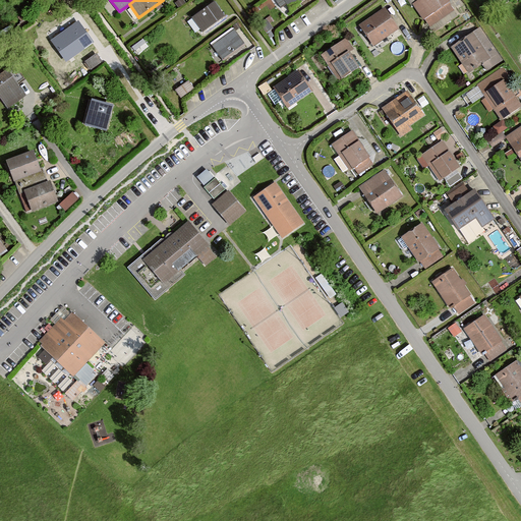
[(279,0),(286,9),(299,0),(279,0)]
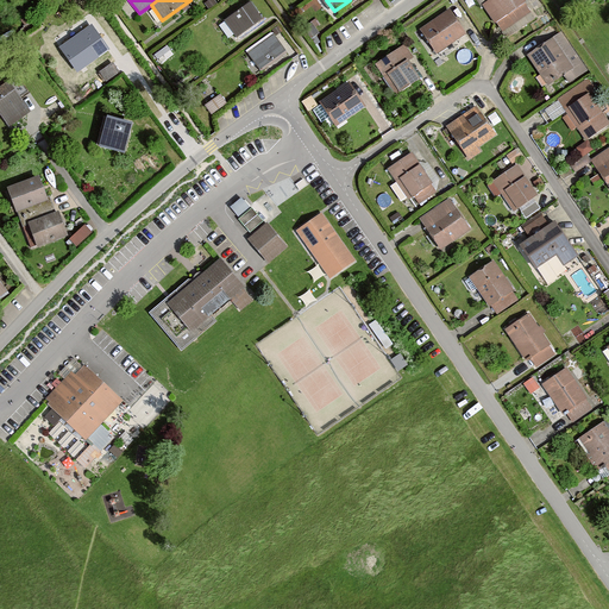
[(523,0),(478,0),(500,29),(529,7),(523,0)]
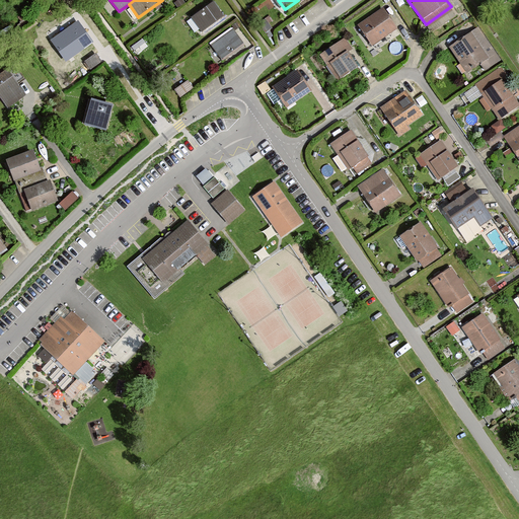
[(211,1),(189,16),(199,31),(221,16),(211,1)]
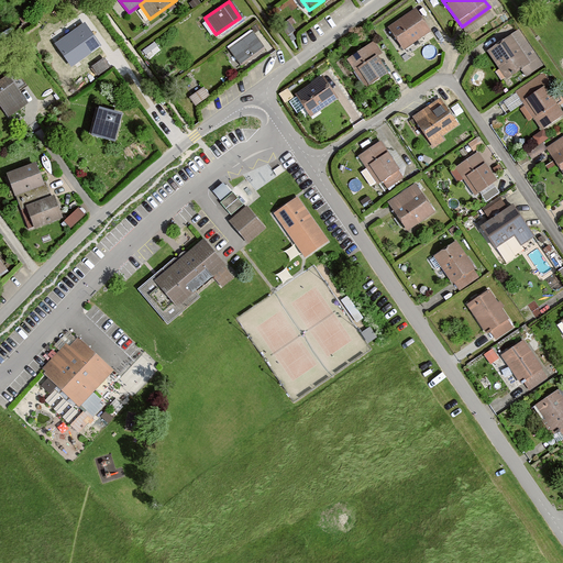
[(416,8),(387,26),(403,48),(430,30),(416,8)]
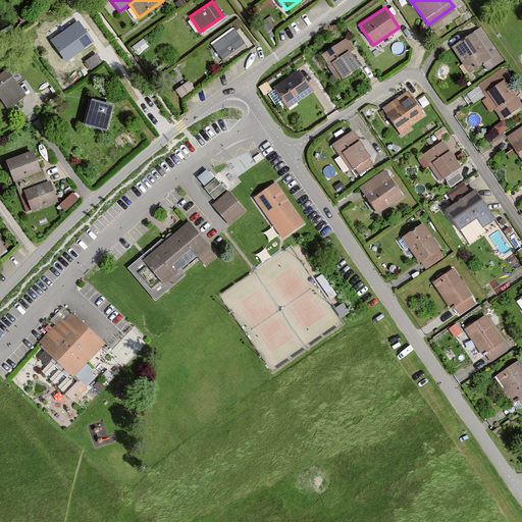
[(79,23),(54,41),(66,59),(92,42),(79,23)]
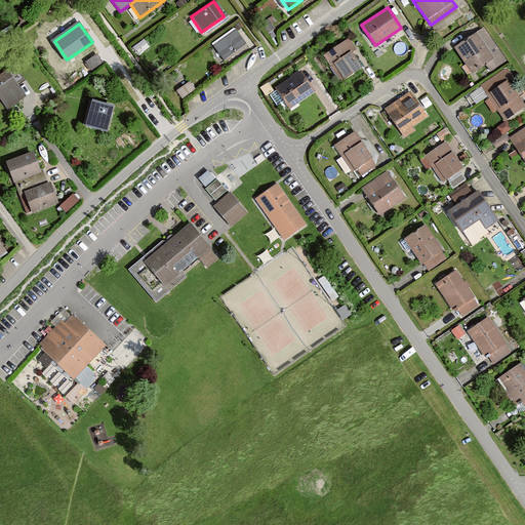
[(235,28),(212,45),(224,61),(246,44),(235,28)]
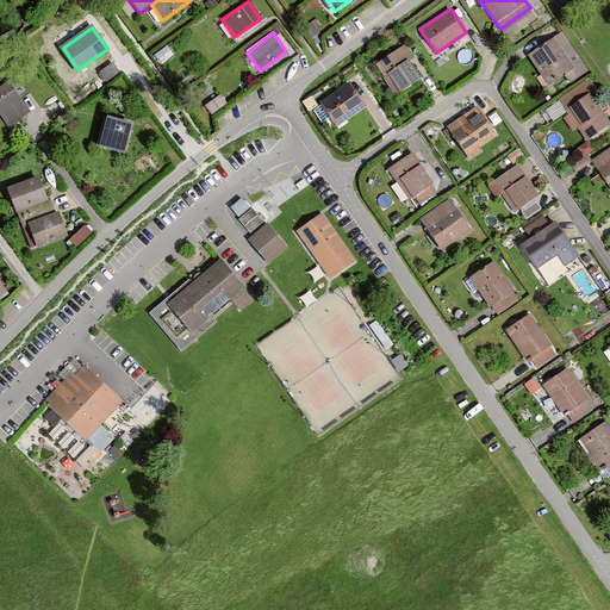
[(552,36),(524,54),(543,85),(572,67),(552,36)]
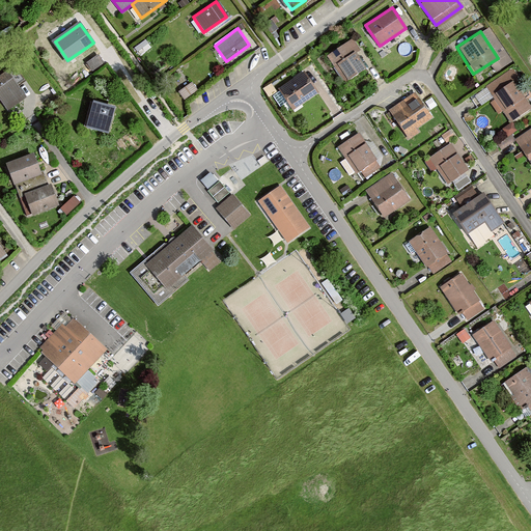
[(351,38),(326,56),(342,81),(362,67),(354,54),(359,50),(351,38)]
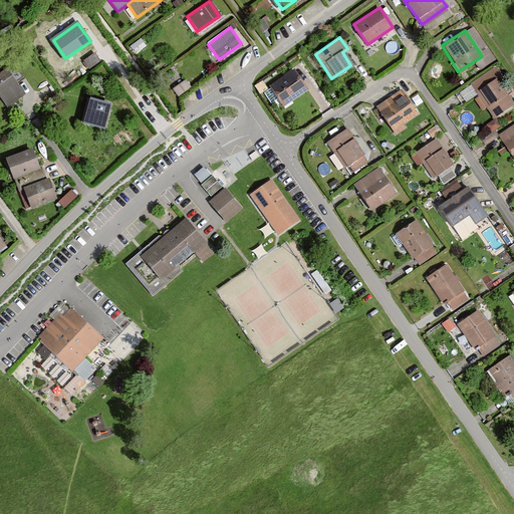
[(99,60),(93,51),(81,59),(87,68),(99,60)]
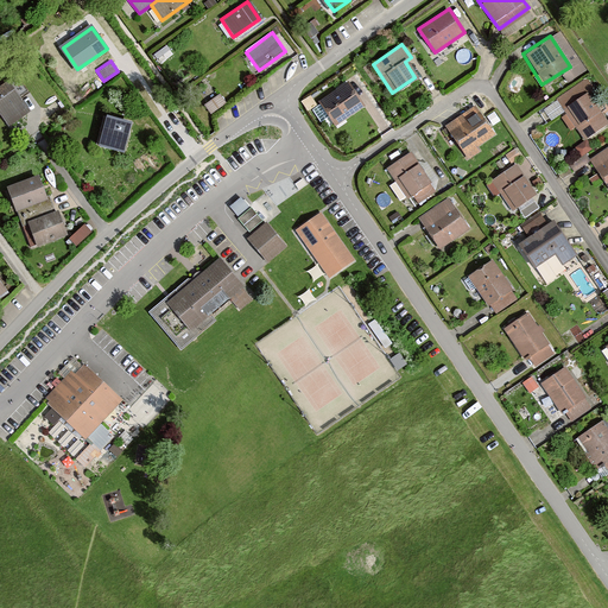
[(586,77),(553,99),(575,130),(580,126),(587,135),(606,122),(586,93),(591,88),(586,77)]
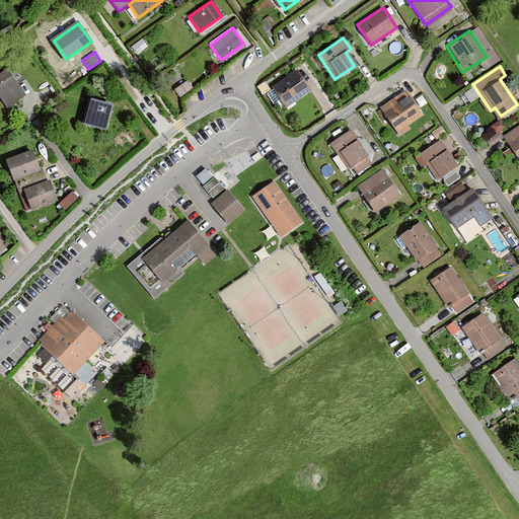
[(7,69),(0,73),(0,97),(7,107),(24,95),(7,69)]
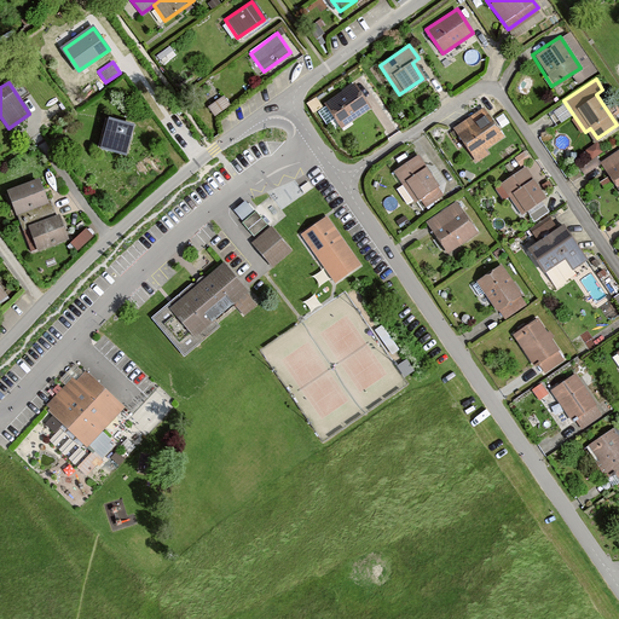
[(352,82),(322,103),(340,129),(370,108),(352,82)]
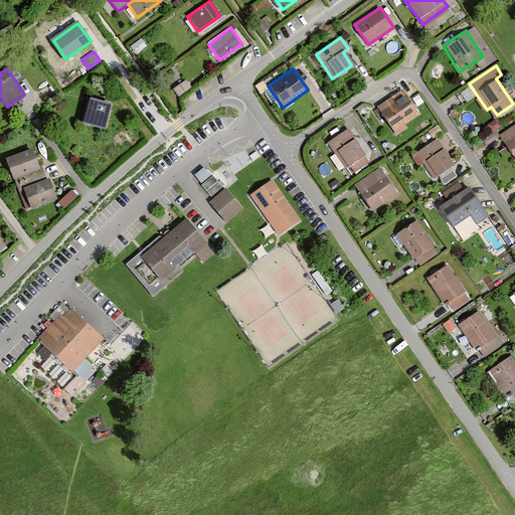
[(188,77),(175,86),(180,94),(193,86),(188,77)]
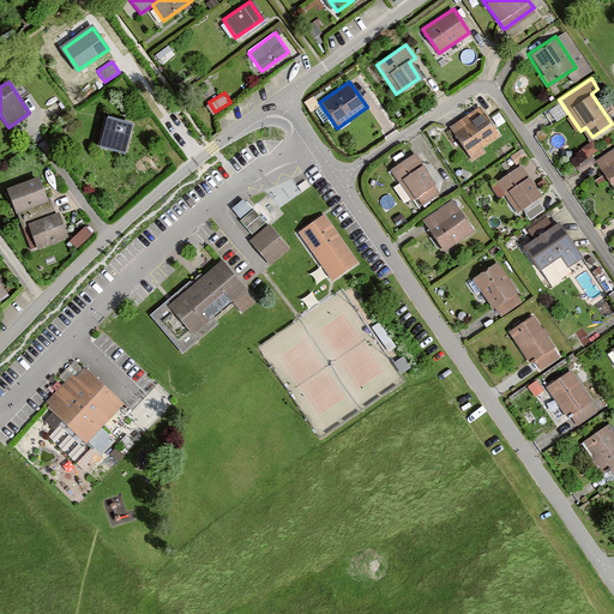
[(477,107),(447,128),(469,158),(499,136),(477,107)]
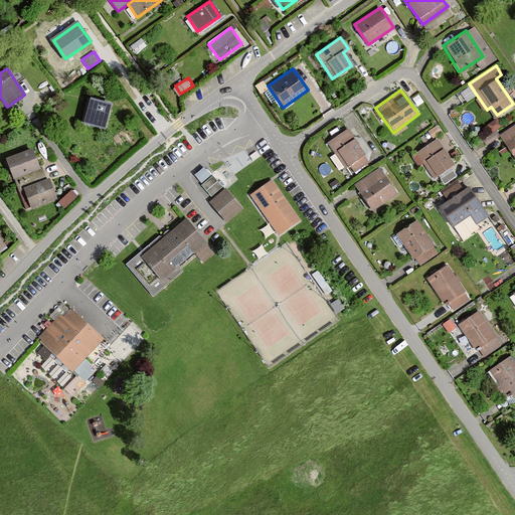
[(113,104),(91,98),(83,123),(106,129),(113,104)]
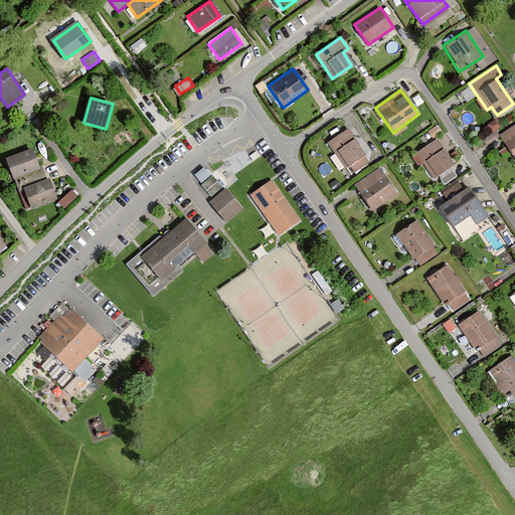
[(514,123),(497,136),(514,162),(514,161),(514,123)]
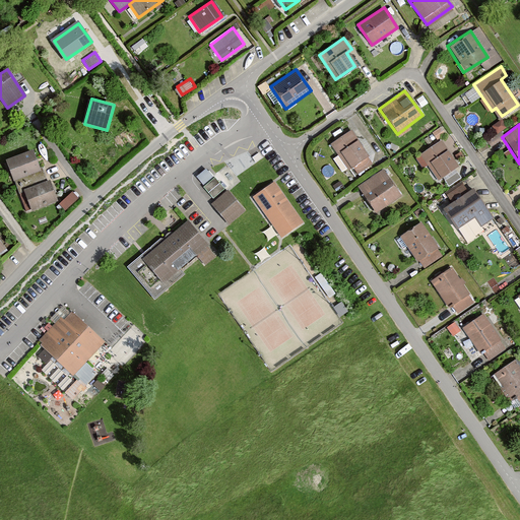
[(348,131),(329,144),(346,170),(366,156),(348,131)]
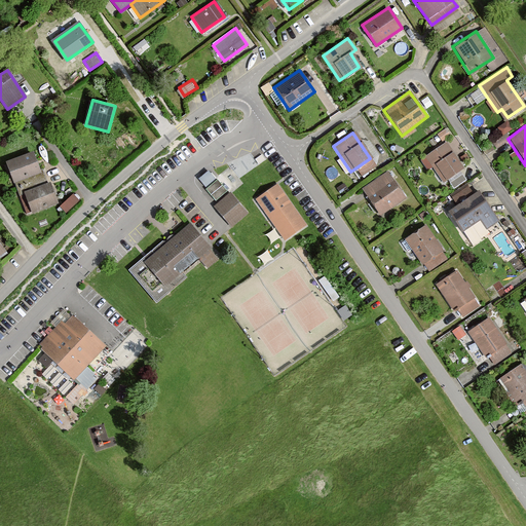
[(443,143),(423,156),(442,182),(461,168),(443,143)]
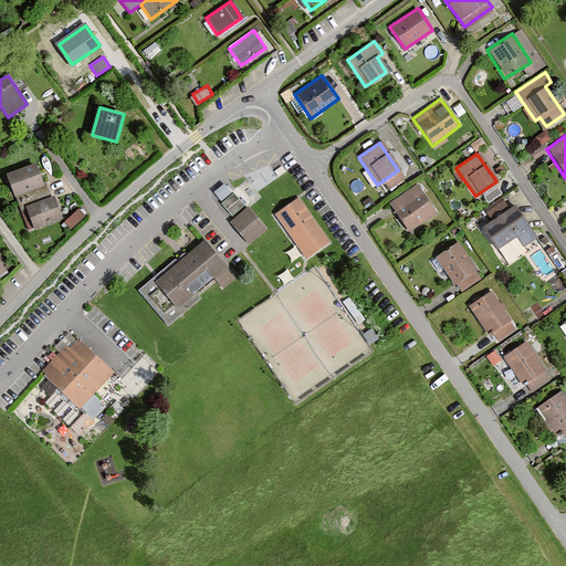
[(44,186),(35,163),(6,174),(14,197),(44,186)]
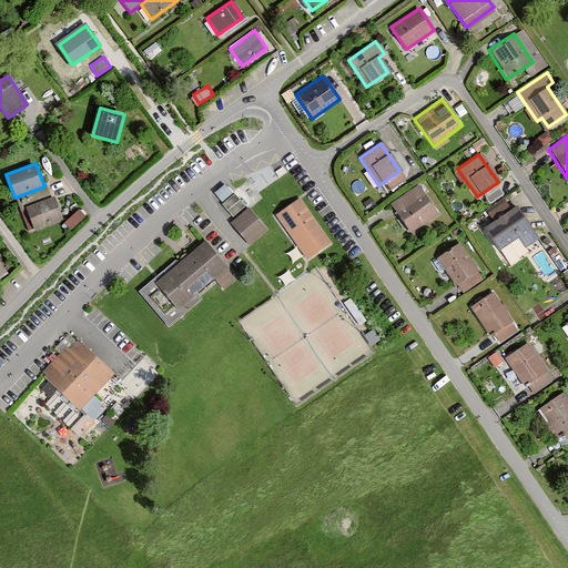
[(416,185),(389,203),(408,233),(436,214),(416,185)]
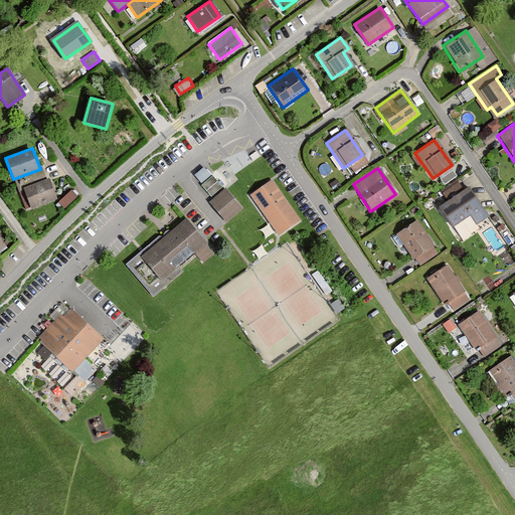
[(211,175),(199,185),(209,197),(220,185),(211,175)]
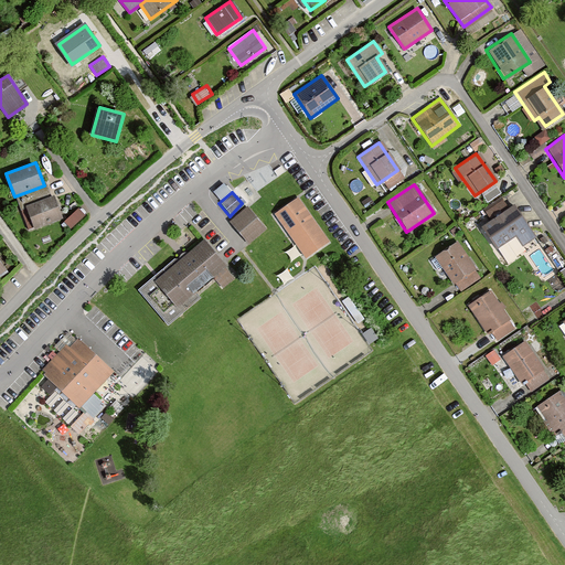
[(54,195),(25,205),(34,230),(62,220),(54,195)]
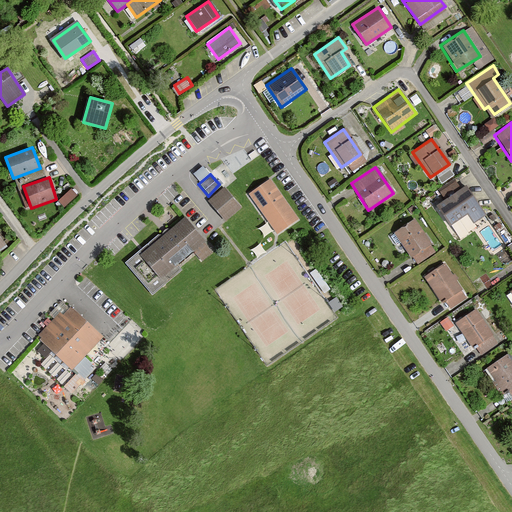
[(268,179),(246,194),(275,234),(296,219),(268,179)]
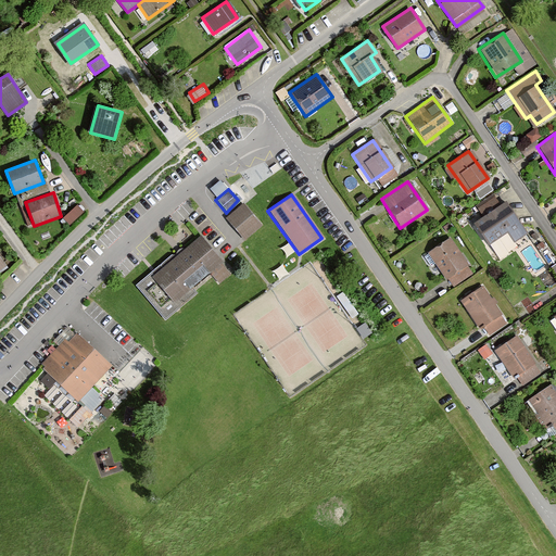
[(503,202),(471,224),(492,253),(523,230),(503,202)]
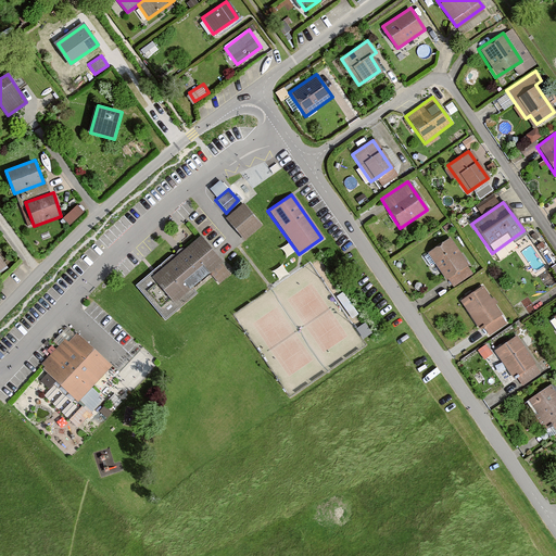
[(241,204),(224,218),(242,240),(260,226),(241,204)]
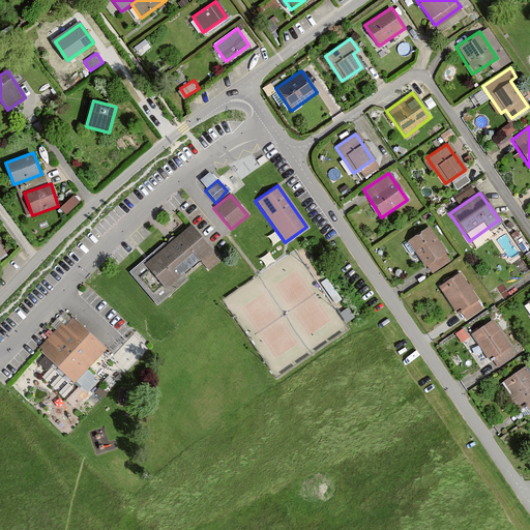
[(80,202),(75,196),(60,208),(66,214),(80,202)]
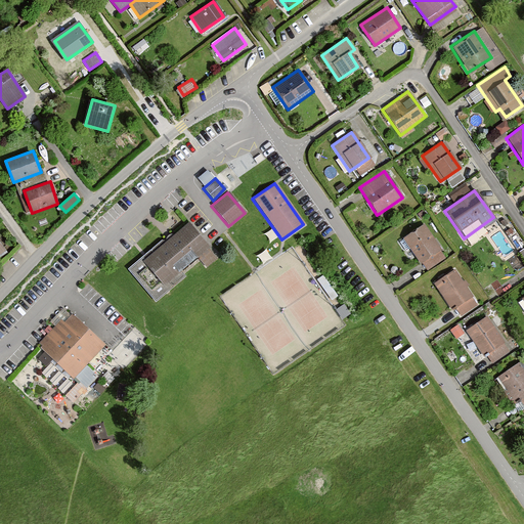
[(209,248),(186,221),(169,236),(145,256),(140,259),(163,286),(209,248)]
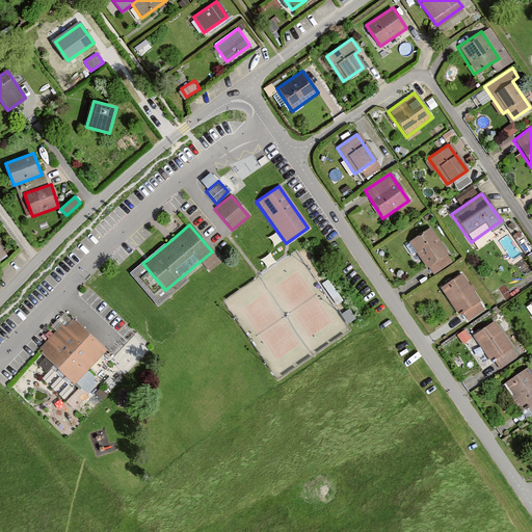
[(428,229),(407,243),(430,274),(451,261),(428,229)]
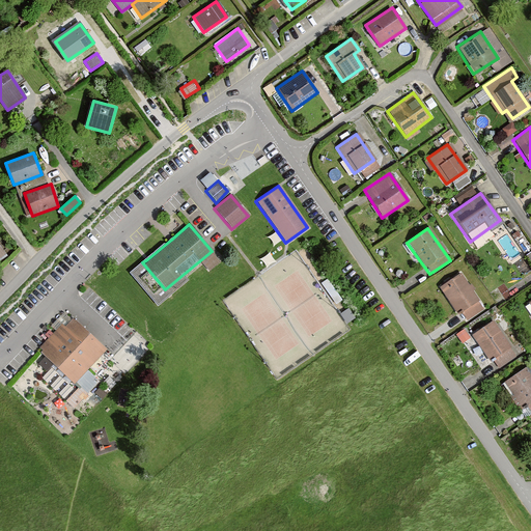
[(460,273),(438,287),(455,314),(460,311),(467,320),(483,309),(460,273)]
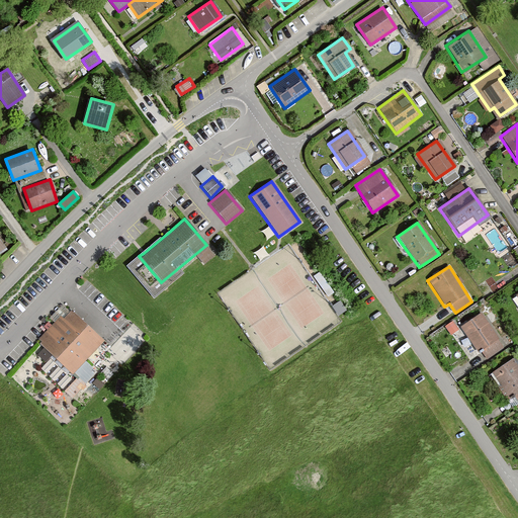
[(321,269),(315,274),(330,293),(336,289),(321,269)]
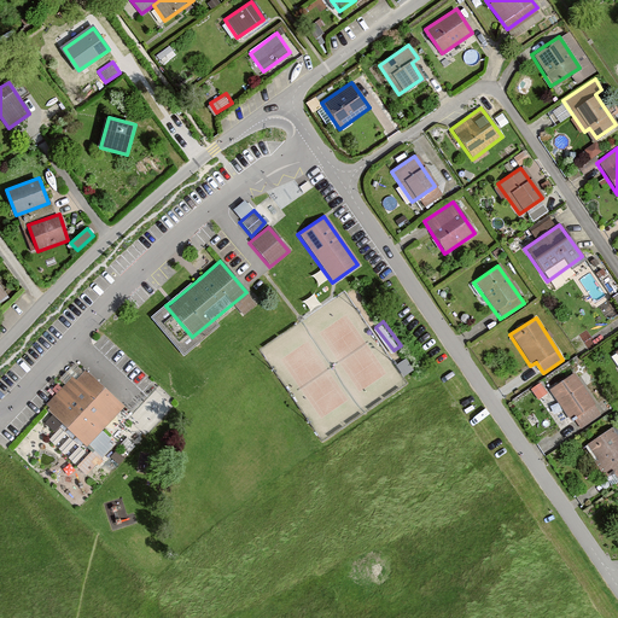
[(410,356),(398,360),(403,372),(414,368),(410,356)]
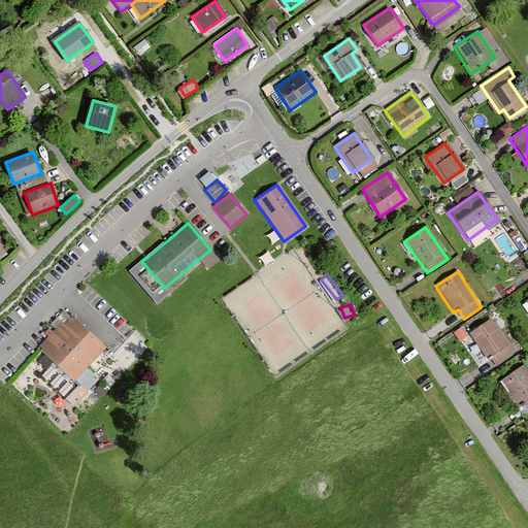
[(69,314),(35,353),(50,365),(38,377),(75,409),(102,378),(90,367),(107,348),(69,314)]
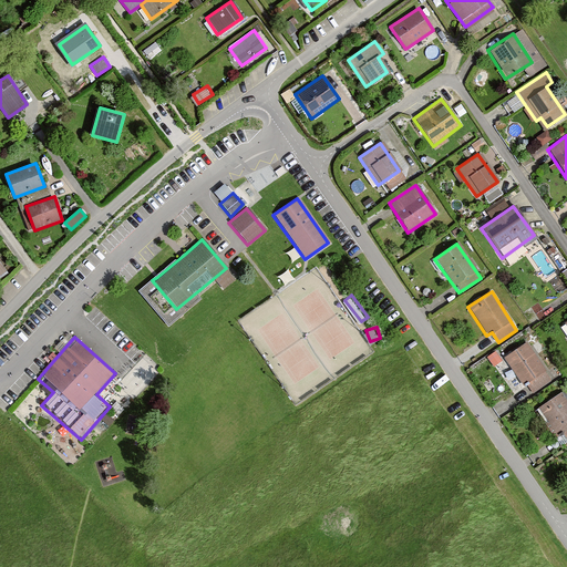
[(524,342),(501,358),(519,387),(524,383),(531,393),(549,381),(524,342)]
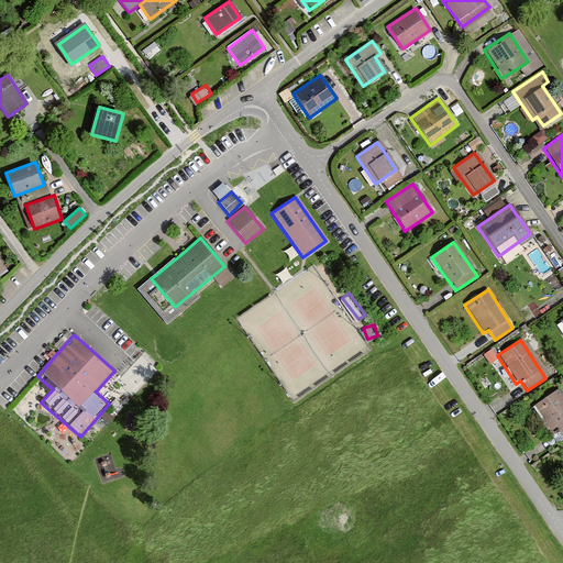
[(562,399),(555,388),(532,404),(551,432),(555,429),(562,439),(562,438),(562,399)]
